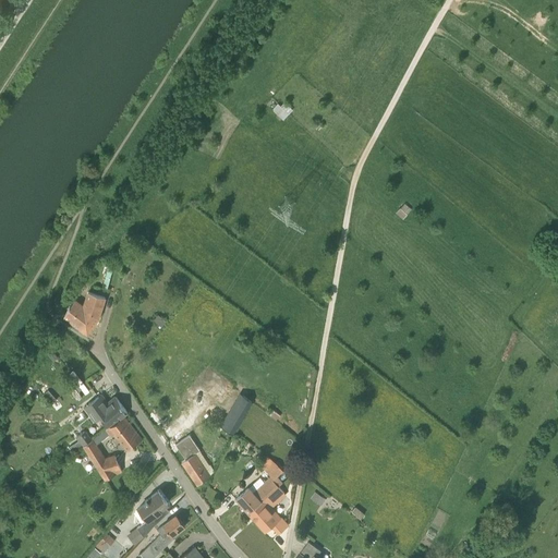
[(273,109),(284,119),(293,108),(288,102),(284,107),(279,102),(273,109)]
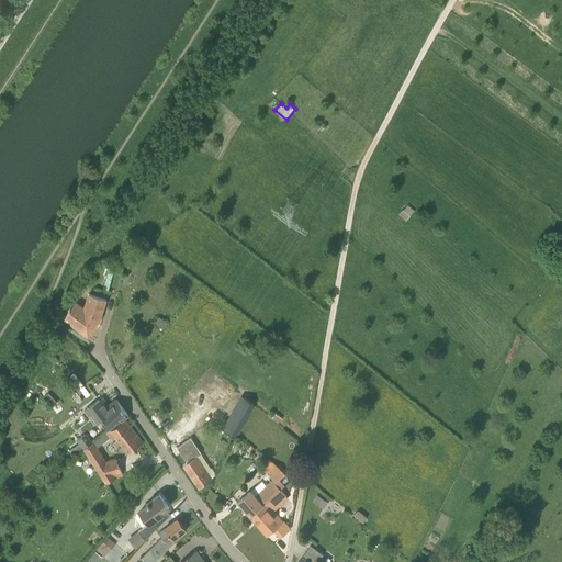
[(406,221),(412,215),(404,209),(398,214),(406,221)]
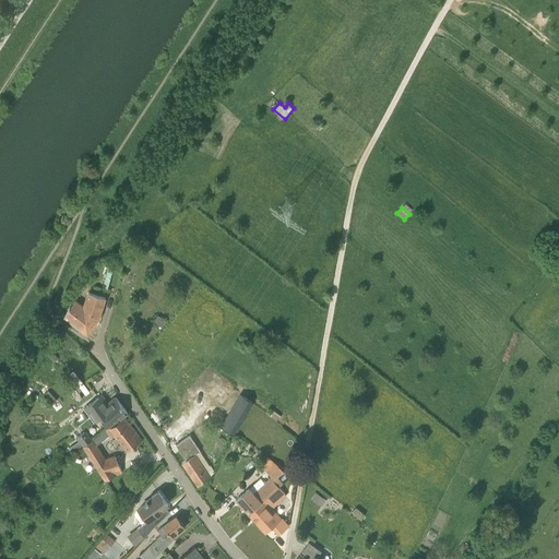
[(98,318),(105,297),(87,292),(83,305),(75,299),(63,317),(86,334),(98,318)]
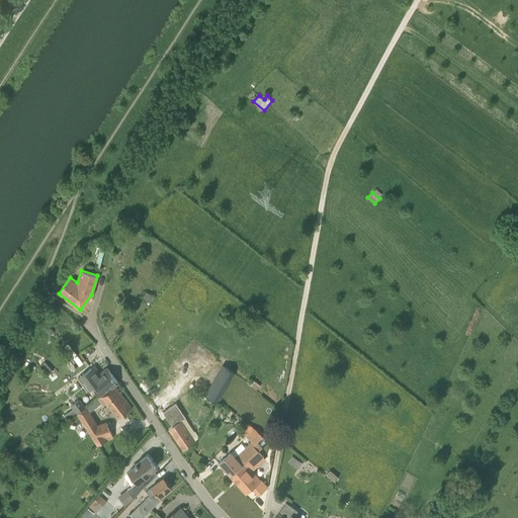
[(188,342),(179,352),(202,372),(210,362),(188,342)]
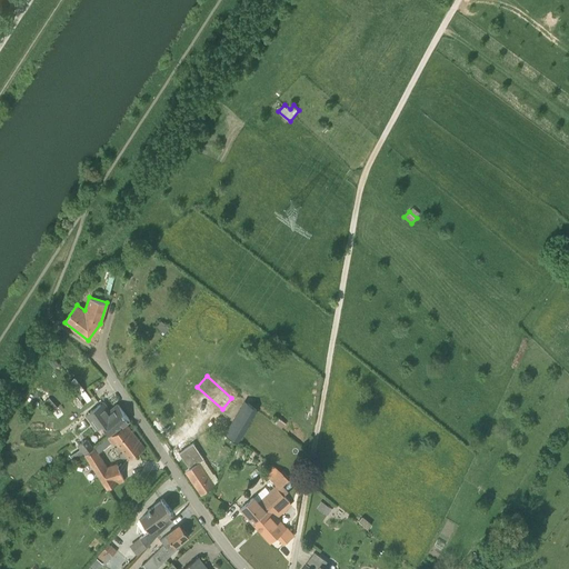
[(52,411),(58,407),(49,398),(43,402),(52,411)]
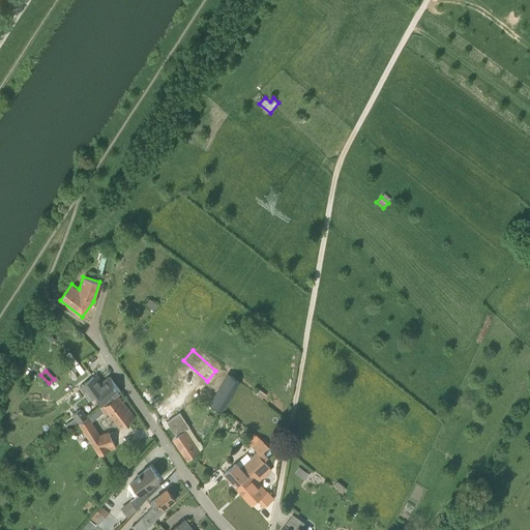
[(101,406),(121,391),(110,377),(92,391),(101,406)]
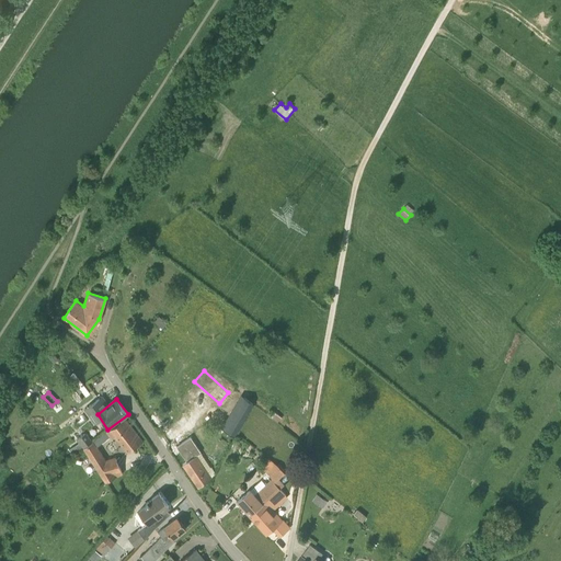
[(243,399),(225,431),(233,436),(253,404),(243,399)]
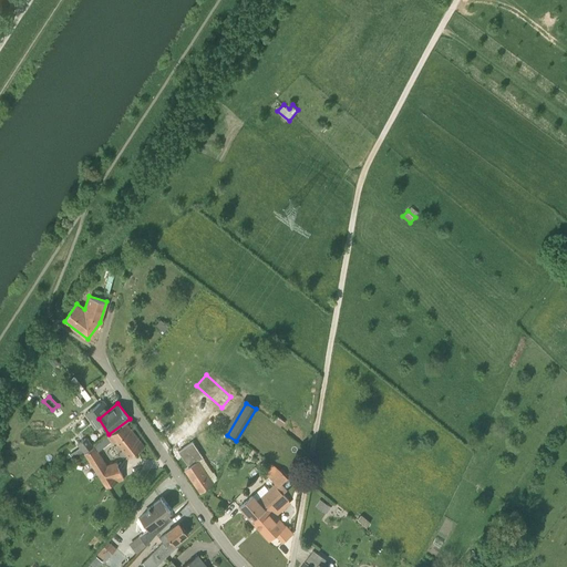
[(144,445),(126,423),(93,446),(84,453),(106,487),(119,481),(119,482),(124,478),(116,462),(106,464),(98,451),(111,441),(113,443),(115,441),(129,457),(144,445)]
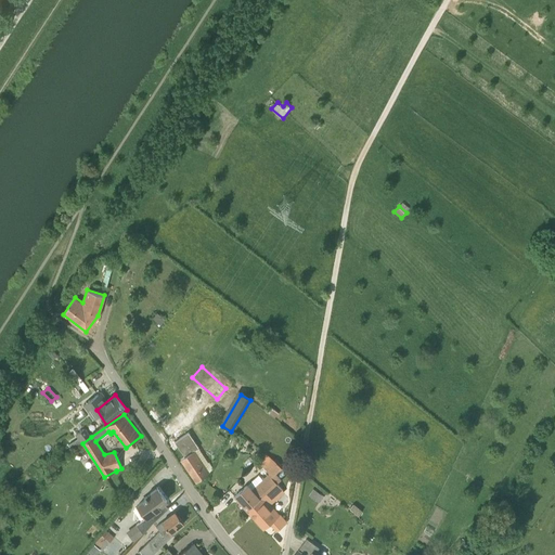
[(82,443),(91,437),(85,428),(77,434),(82,443)]
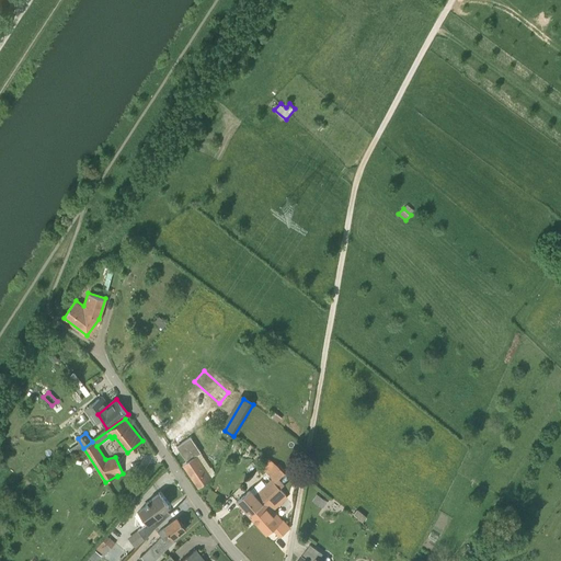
[(198,487),(212,477),(197,455),(202,451),(191,437),(176,446),(186,461),(183,464),(198,487)]
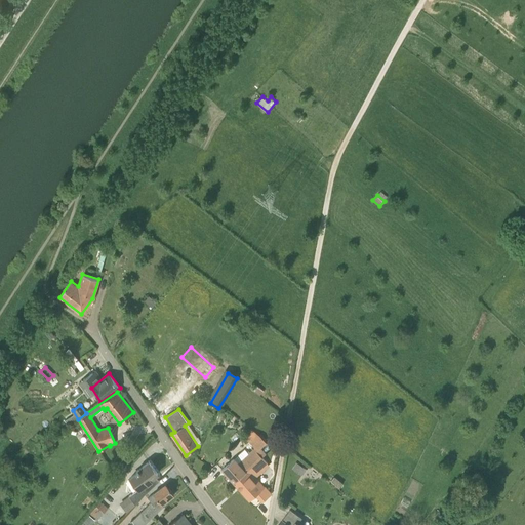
[(260,447),(266,443),(260,436),(251,443),(257,448),(258,450),(260,447)]
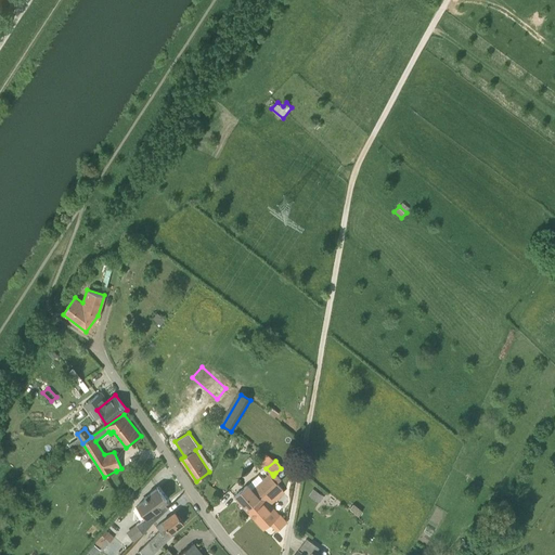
[(272,474),(270,476),(254,490),(248,485),(234,495),(247,510),(276,485),(282,480),(275,473),(273,476),(272,474)]
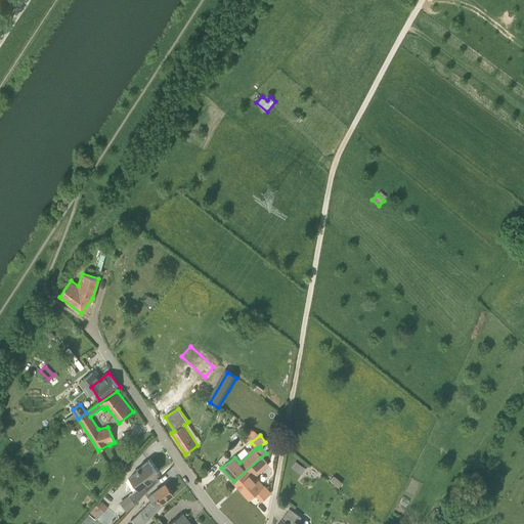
[(266,497),(259,489),(260,488),(250,478),(266,463),(261,457),(233,481),(249,498),(254,493),(262,501),(266,497)]
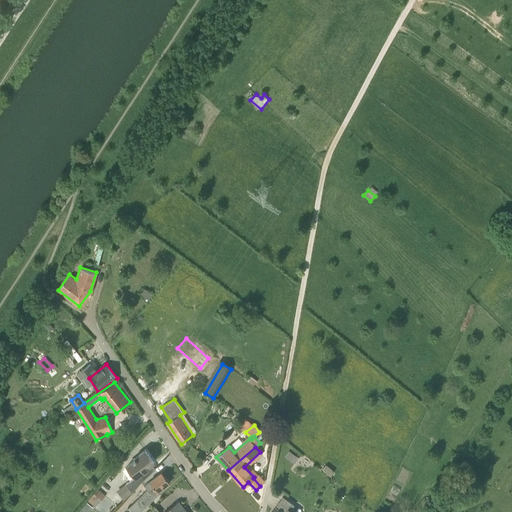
[(153,470),(149,465),(154,461),(145,450),(132,459),(133,461),(127,466),(135,476),(125,484),(132,492),(140,482),(156,468),(155,468),(153,470)]
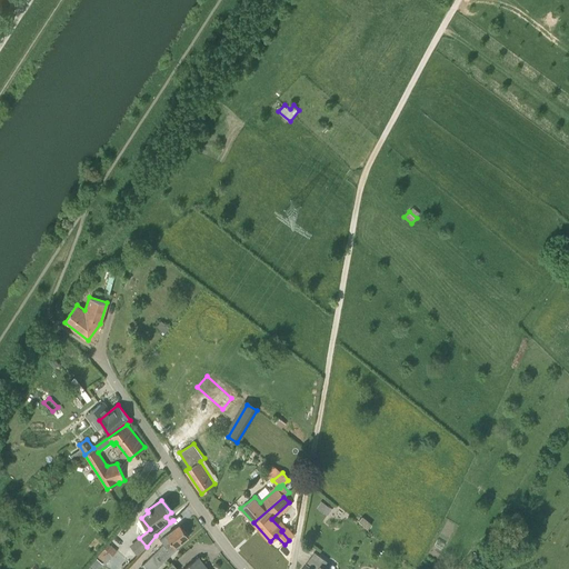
[(328,516),(332,508),(321,500),(317,508),(328,516)]
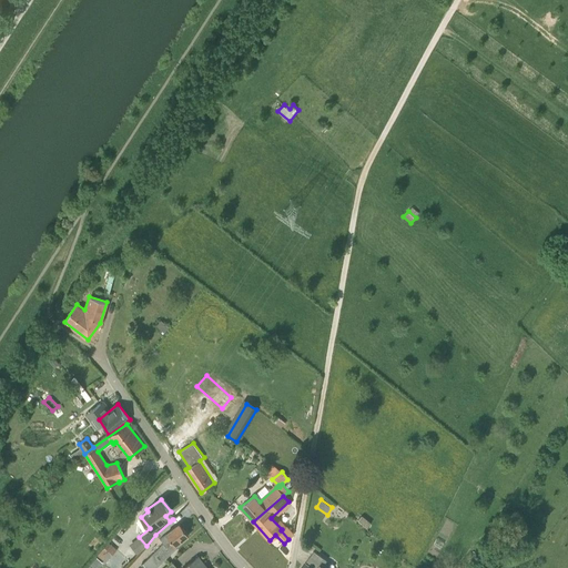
[(154,567),(176,547),(175,546),(188,536),(180,524),(160,538),(163,543),(142,564),(145,566),(142,567),(154,567)]
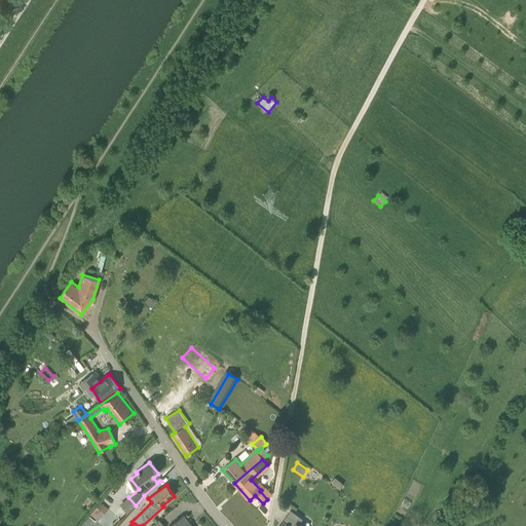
[(98,521),(109,509),(104,503),(98,510),(97,509),(90,515),(98,521)]
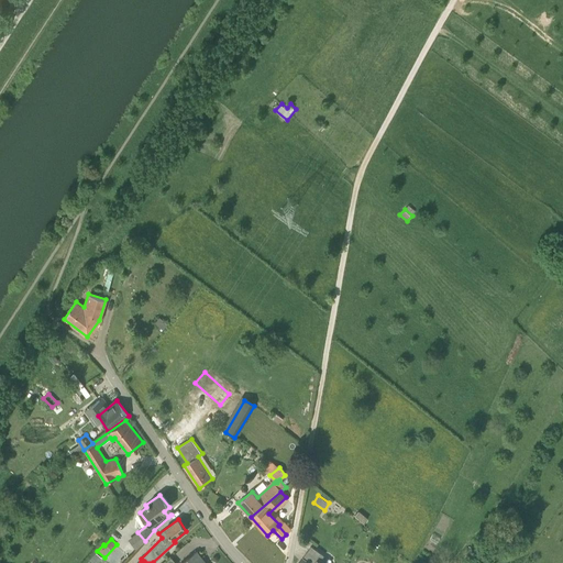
[(322,562),(319,561),(323,555),(311,545),(301,558),(302,559),(298,562),(322,562)]
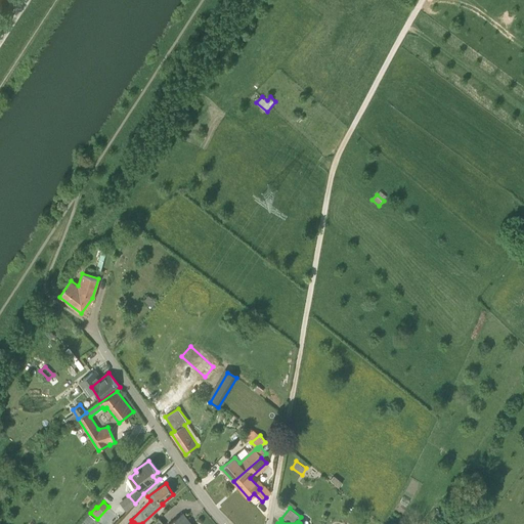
[(186,523),(185,523),(188,521),(183,513),(169,523),(186,523)]
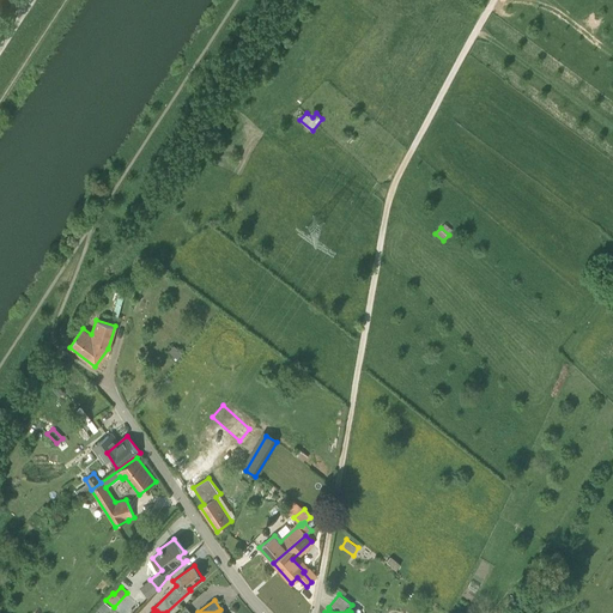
All buildings are outlined.
